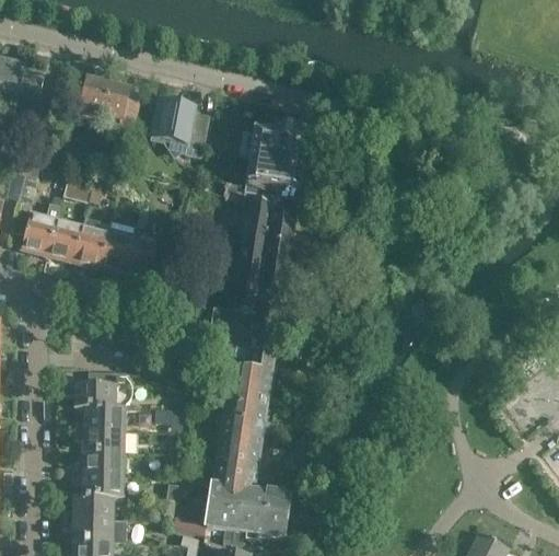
[(45,77),(25,72),(26,65),(0,58),(0,89),(39,100),(41,93),(45,77)]
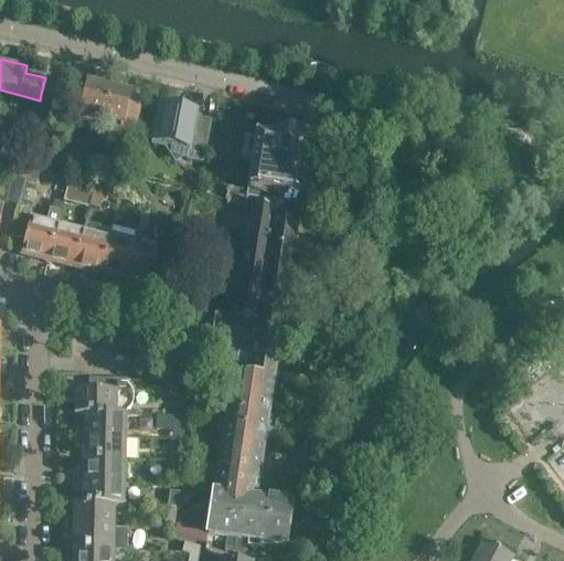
[(81,109),(80,108),(80,112),(114,120),(110,131),(132,137),(141,104),(128,101),(131,90),(89,80),(81,109)]
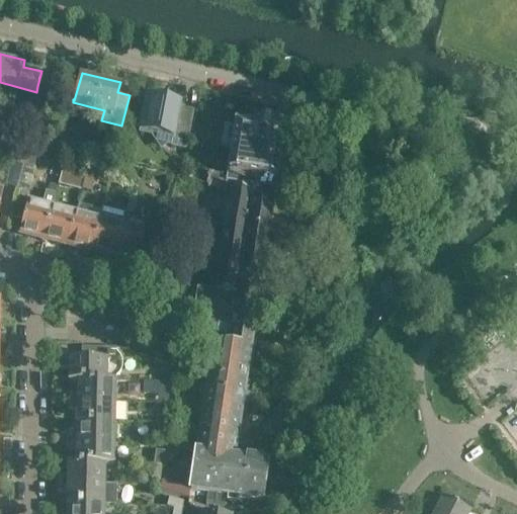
[(141,126),(140,126),(140,127),(152,130),(164,147),(173,143),(187,146),(195,107),(181,104),(182,99),(147,93),(141,126)]
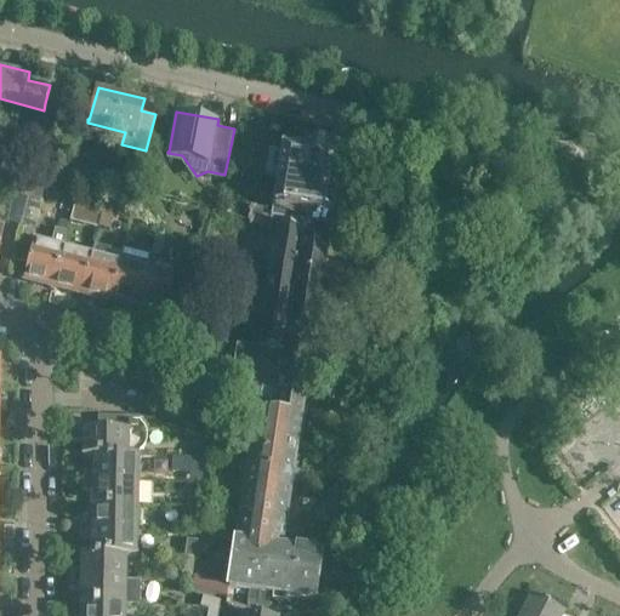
[(51,124),(40,121),(30,159),(41,161),(51,124)]
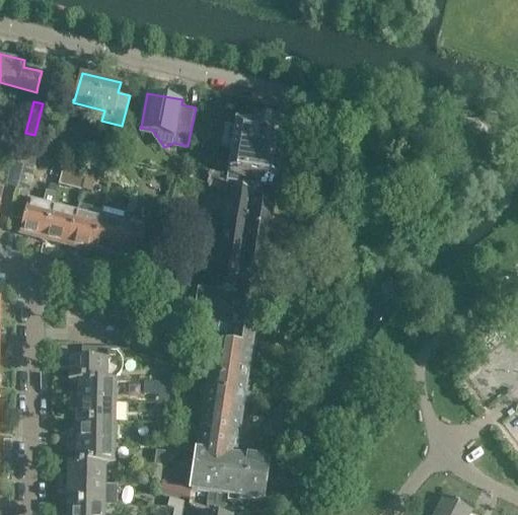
[(225,123),(222,143),(233,144),(228,176),(277,185),(286,134),(278,133),(280,125),(274,119),(264,117),(256,122),(256,124),(236,122),(236,124),(225,123)]
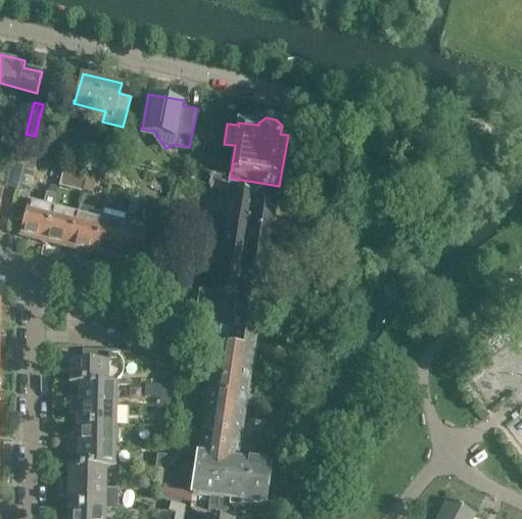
[(13,160),(25,163),(31,137),(19,135),(13,160)]
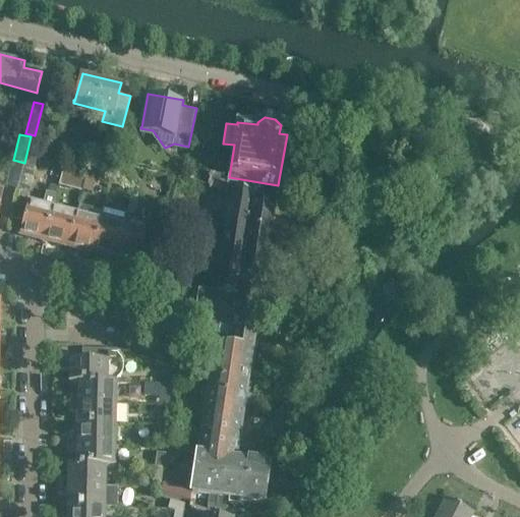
[(31,136),(24,163),(35,165),(41,139),(31,136)]
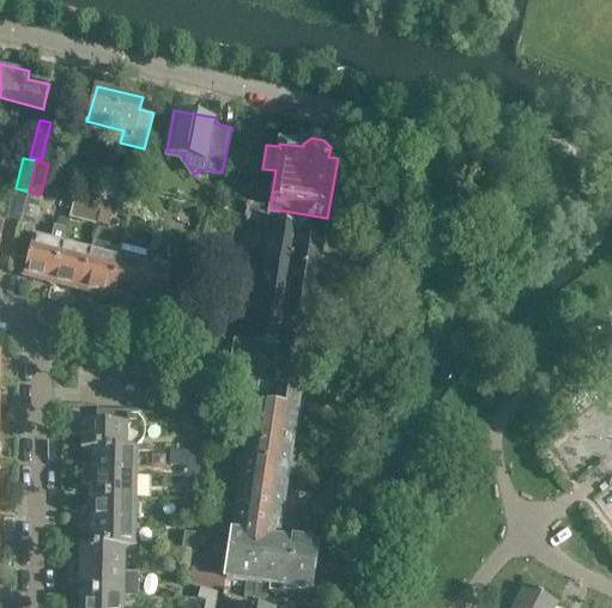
[(84,207),(88,194),(78,192),(76,205),(84,207)]
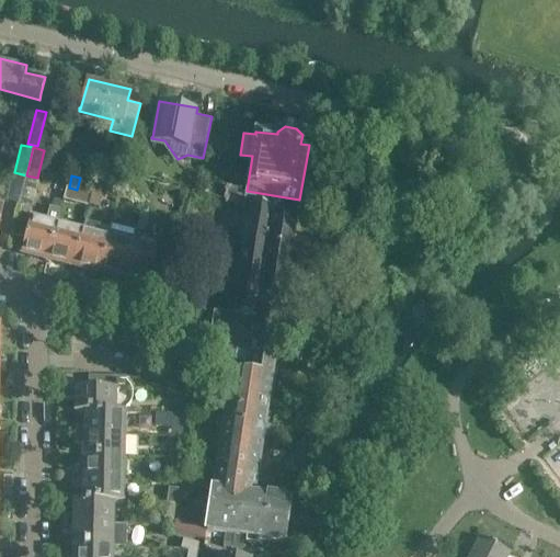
[(242,199),(244,189),(226,185),(225,195),(242,199)]
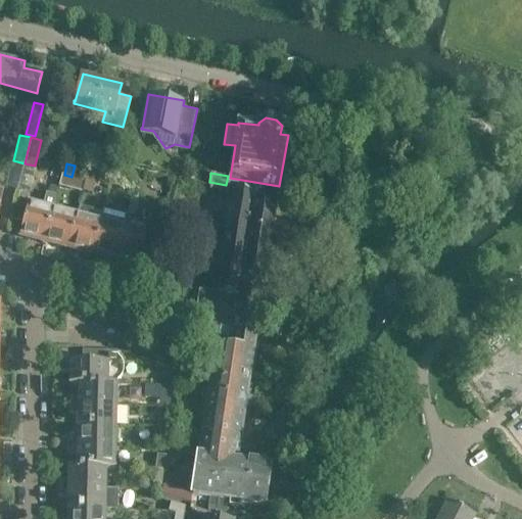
[(86,175),(84,182),(91,183),(93,177),(86,175)]
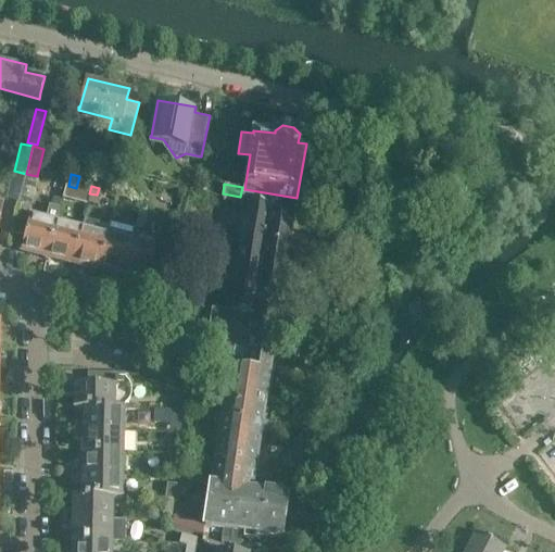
[(248,199),(230,308),(213,305),(206,346),(234,350),(235,345),(249,346),(274,350),(275,350),(292,226),(293,220),(269,215),(272,202),(248,199)]
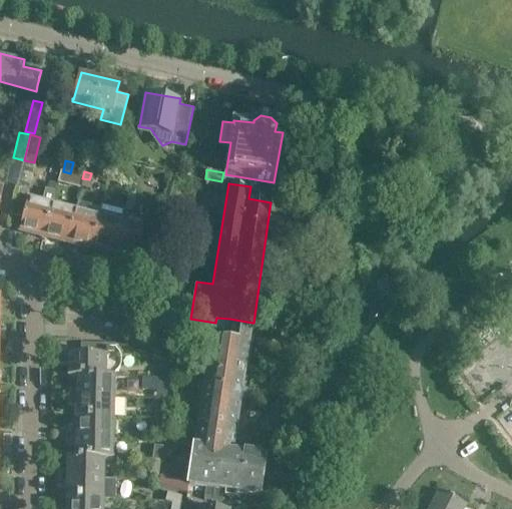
[(43,195),(28,191),(28,195),(20,227),(44,233),(53,198),(55,188),(46,185),(43,195)]
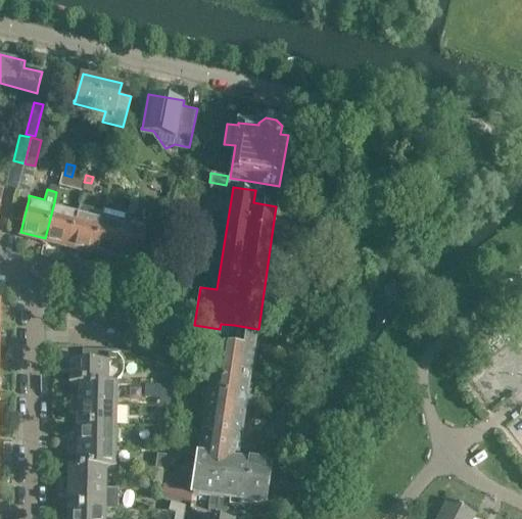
[(132,195),(128,209),(136,211),(140,197),(137,197),(132,195)]
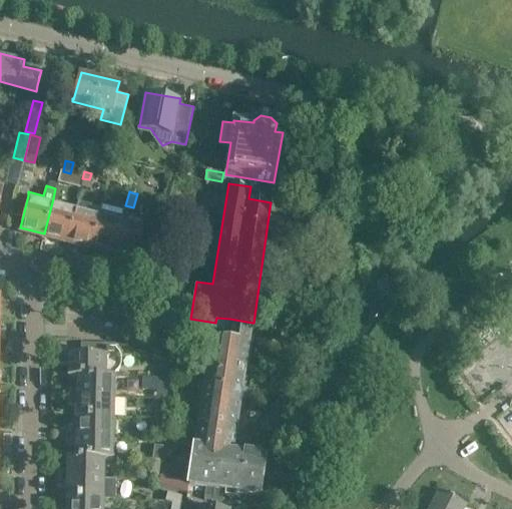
[(76,204),(53,198),(44,233),(67,238),(76,204)]
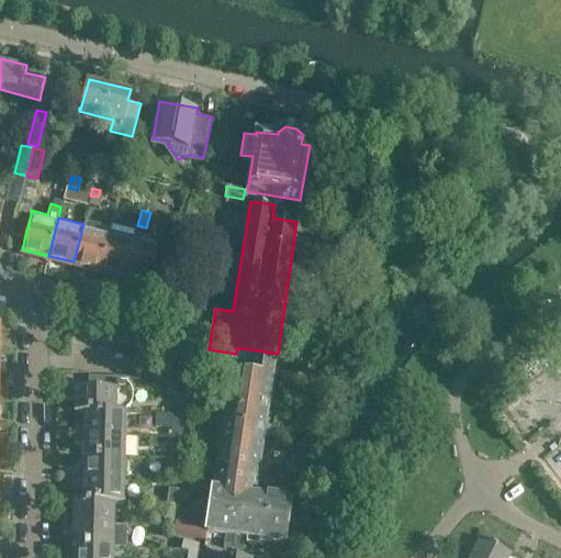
[(109,231),(83,224),(74,261),(100,268),(109,231)]
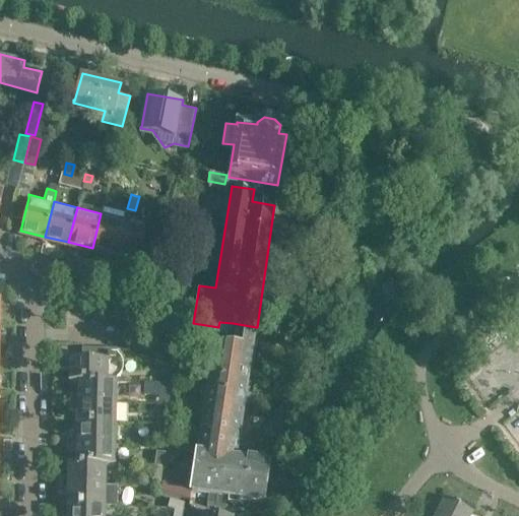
[(101,213),(92,248),(116,254),(124,219),(101,213)]
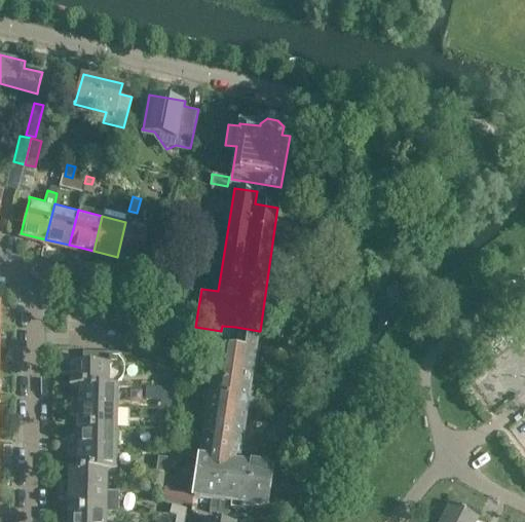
[(125,222),(117,257),(142,263),(144,253),(155,256),(162,227),(147,223),(146,227),(125,222)]
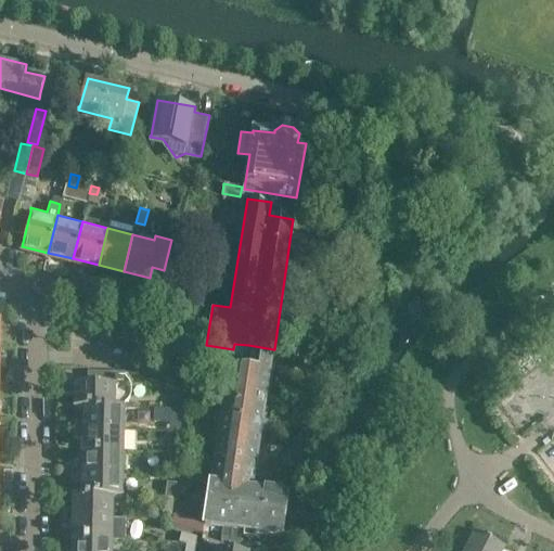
[(229,361),(220,420),(261,425),(273,349),(248,345),(246,363),(229,361)]
